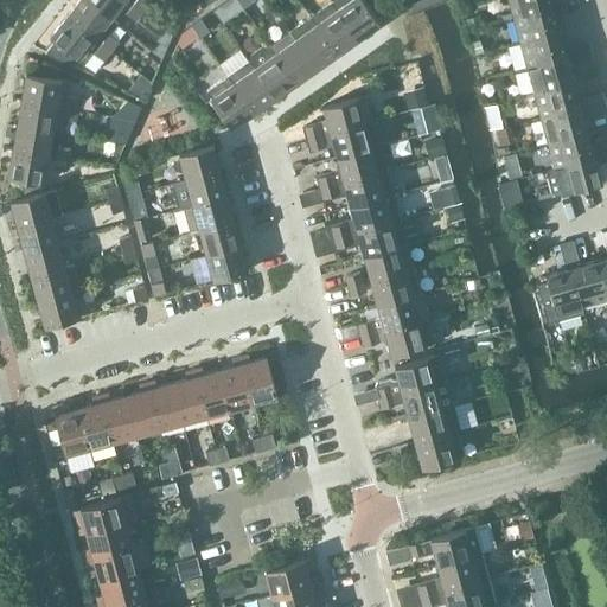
[(78,0),(66,16),(95,38),(112,51),(119,42),(109,34),(117,24),(110,18),(88,0),(78,0)]
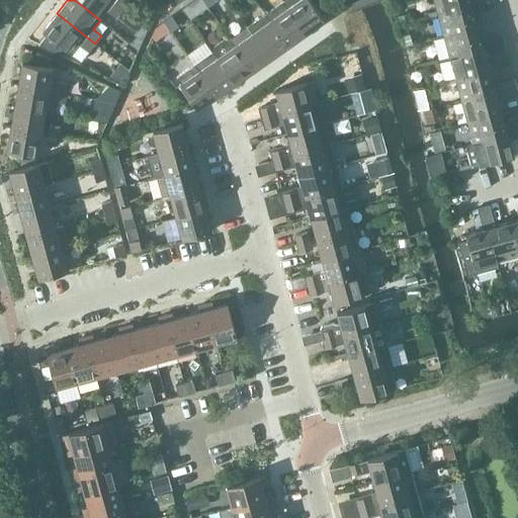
[(75,0),(94,15),(101,6),(115,17),(122,9),(109,0),(75,0)]
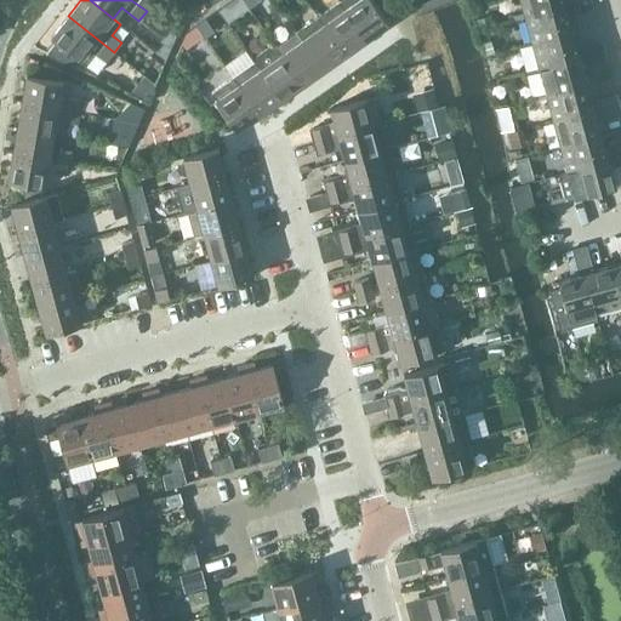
[(131,0),(147,11),(154,1),(152,0),(131,0)]
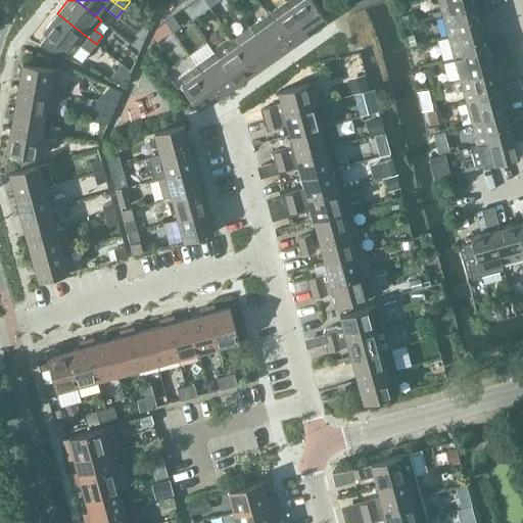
[(203,0),(195,0),(203,10),(208,7),(207,5),(203,0)]
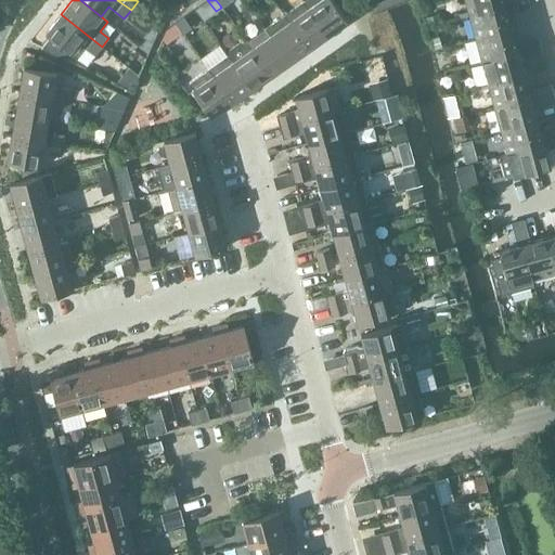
[(347,22),(332,0),(306,0),(304,2),(327,36),(347,22)]
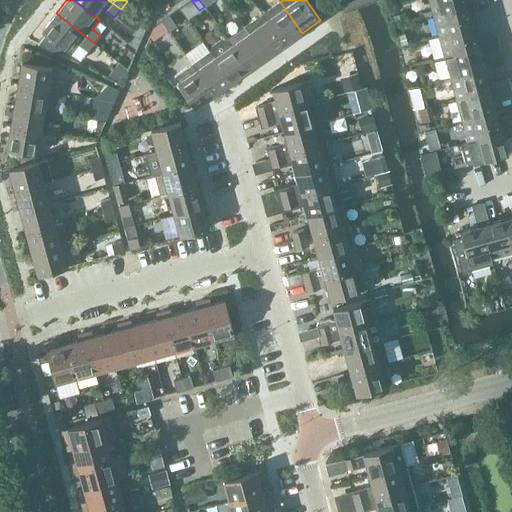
[(429,0),(432,9),(433,14),(467,5),(465,1),(465,0),(429,0)]
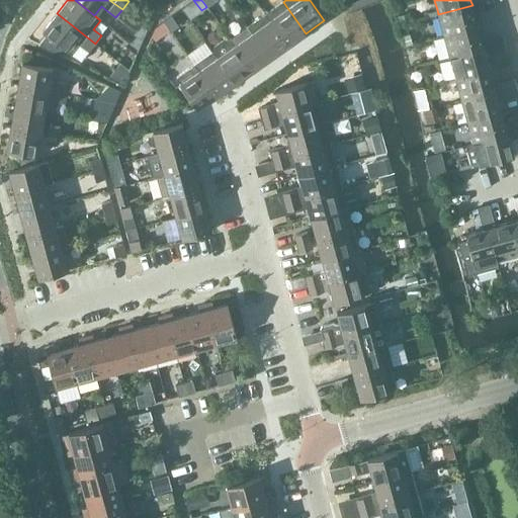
[(438,14),(445,36),(479,27),(473,10),(484,7),(482,0),(475,0),(470,1),(472,5),(438,14)]
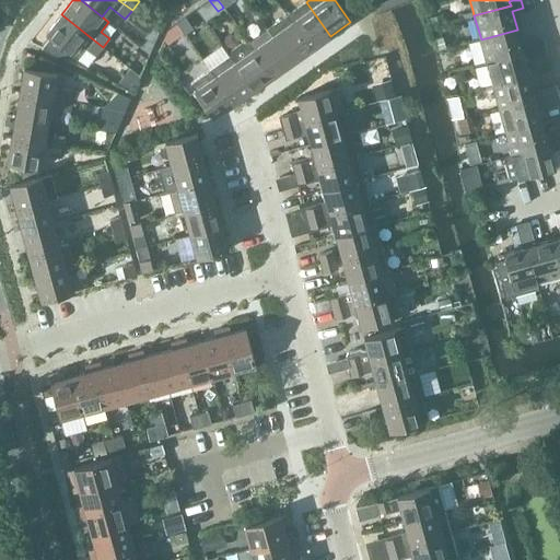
[(311,50),(330,36),(306,2),(287,16),(311,50)]
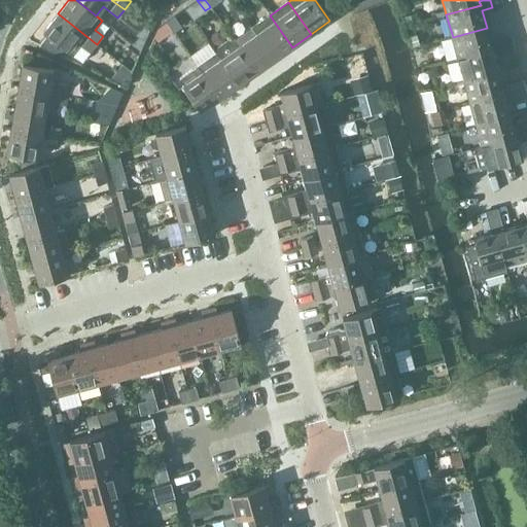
[(117,20),(125,26),(132,16),(125,10),(117,20)]
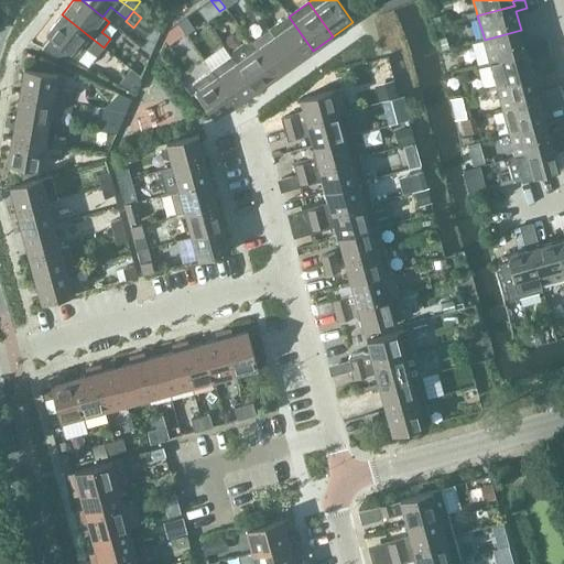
[(79,61),(87,50),(96,56),(104,47),(88,35),(62,14),(46,34),(51,38),(73,55),(79,61)]
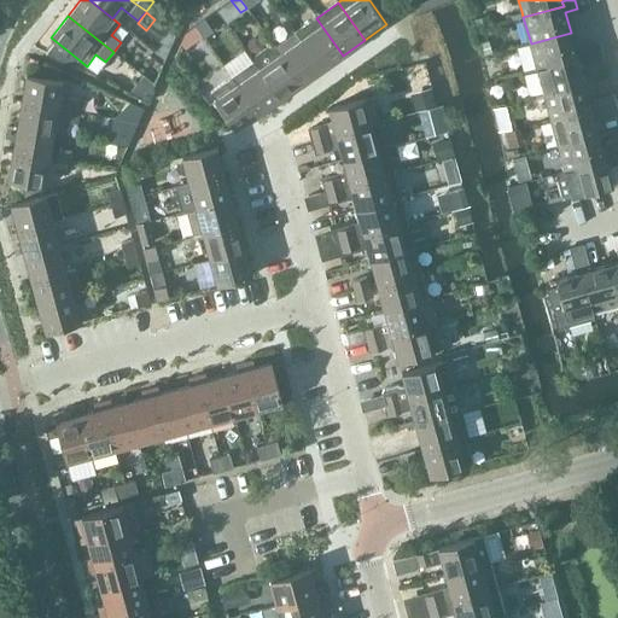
[(488,16),(474,21),(476,28),(490,24),(488,16)]
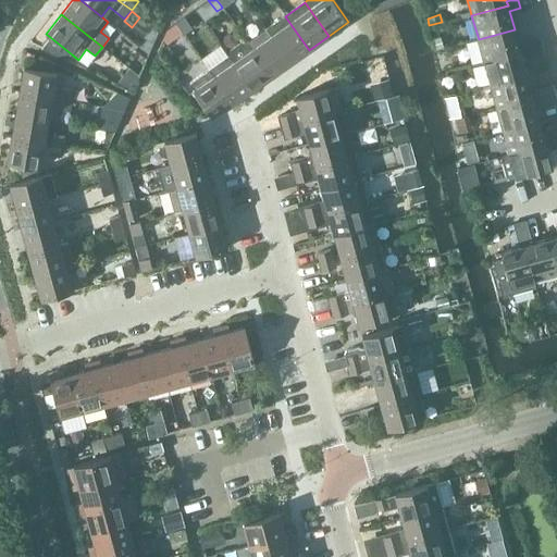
[(175,23),(183,34),(192,27),(185,16),(175,23)]
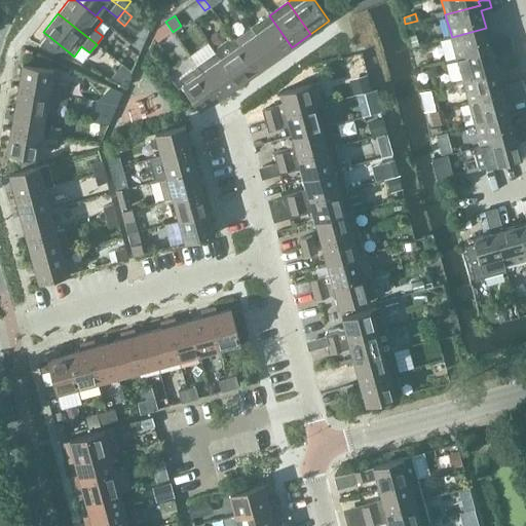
[(273,60),(292,47),(269,15),(251,29),(273,60)]
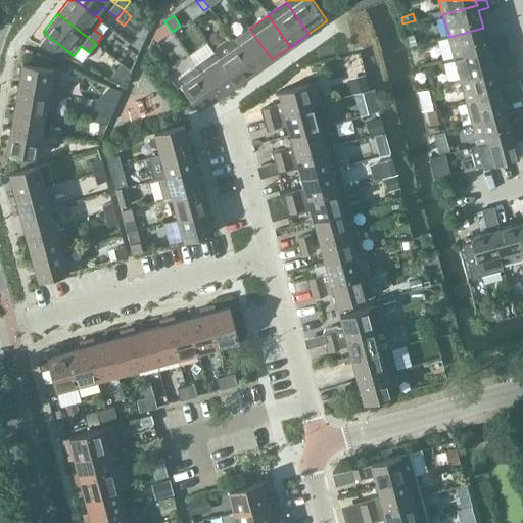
[(172,32),(164,21),(156,28),(162,38),(172,32)]
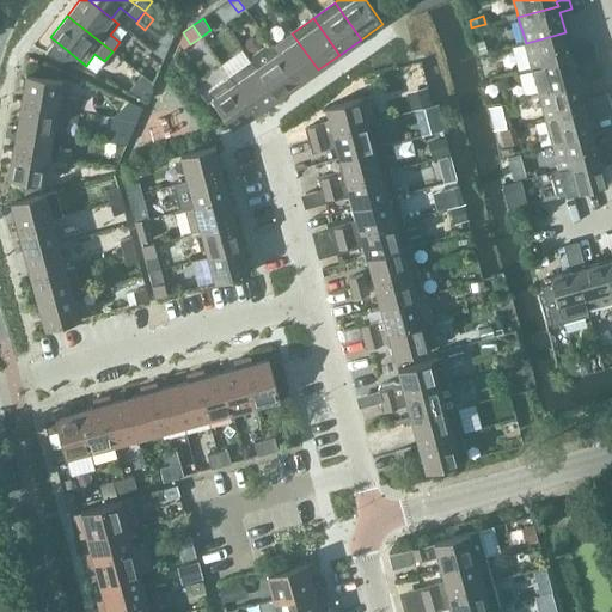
[(167,30),(158,41),(161,43),(169,49),(169,48),(173,36),(167,30)]
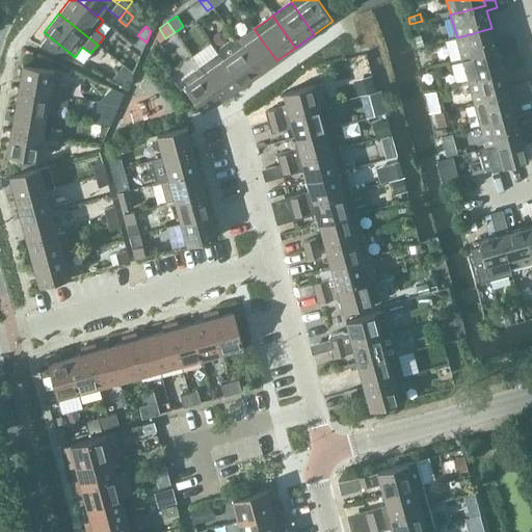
[(498,50),(496,45),(491,28),(457,37),(463,59),(498,50)]
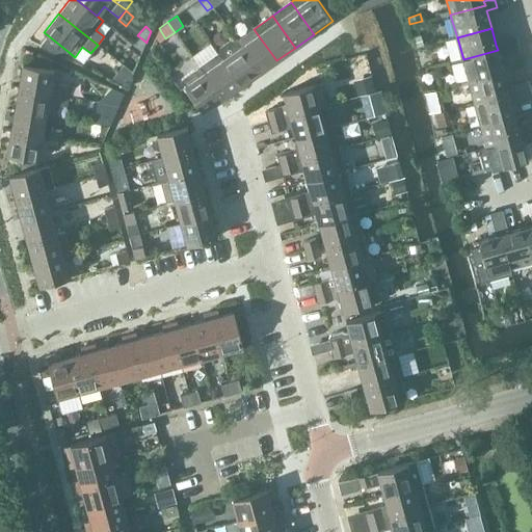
[(259,74),(276,60),(254,29),(236,42),(259,74)]
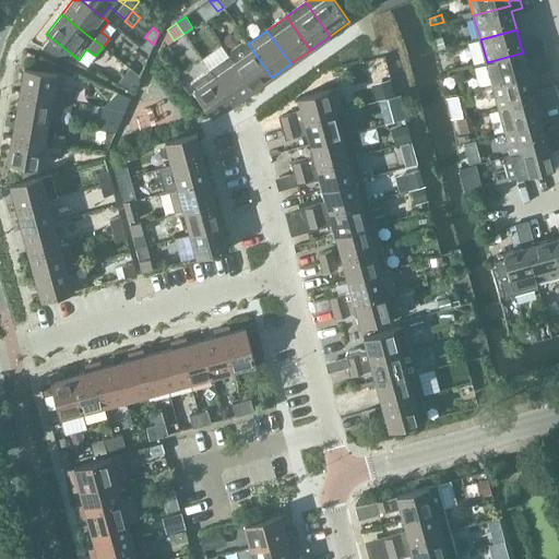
[(50,37),(42,49),(67,61),(72,55),(50,37)]
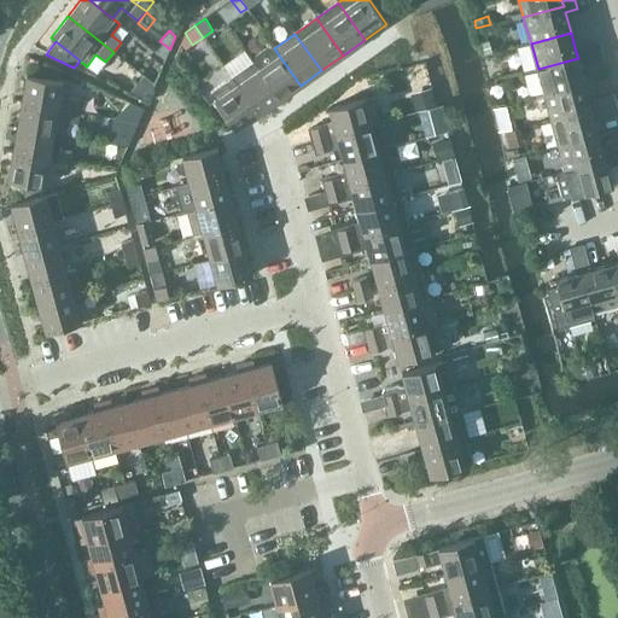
[(489,41),(481,44),(484,56),(491,53),(489,41)]
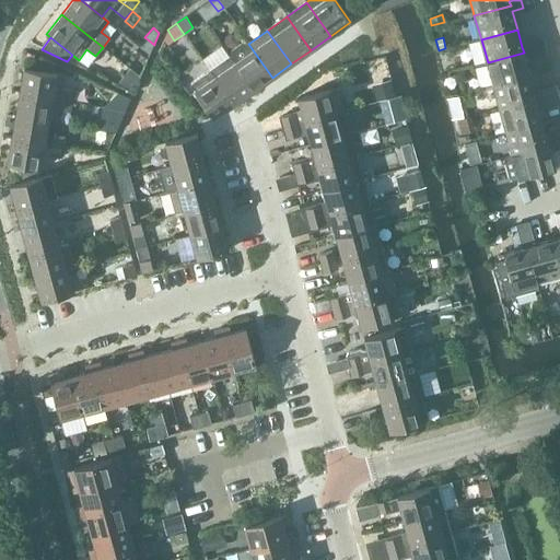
[(536,54),(547,50),(548,50),(545,42),(534,45),(536,54)]
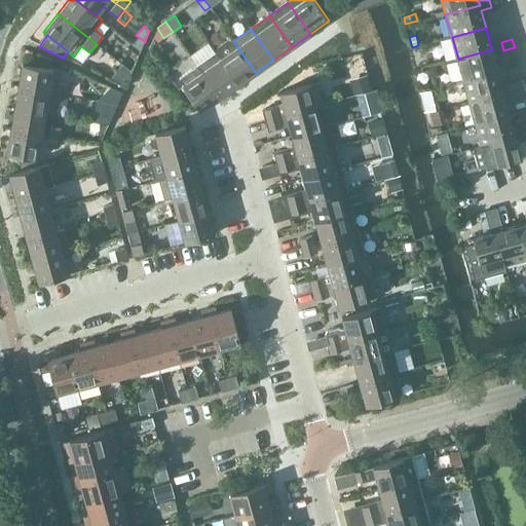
[(227,40),(217,47),(216,53),(215,53),(237,85),(256,73),(233,41),(232,41),(227,40)]
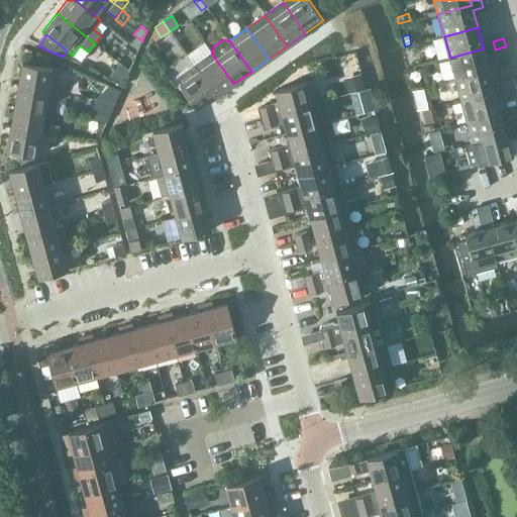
[(450,58),(456,79),(490,70),(485,53),(495,49),(493,41),(482,43),(484,48),(450,58)]
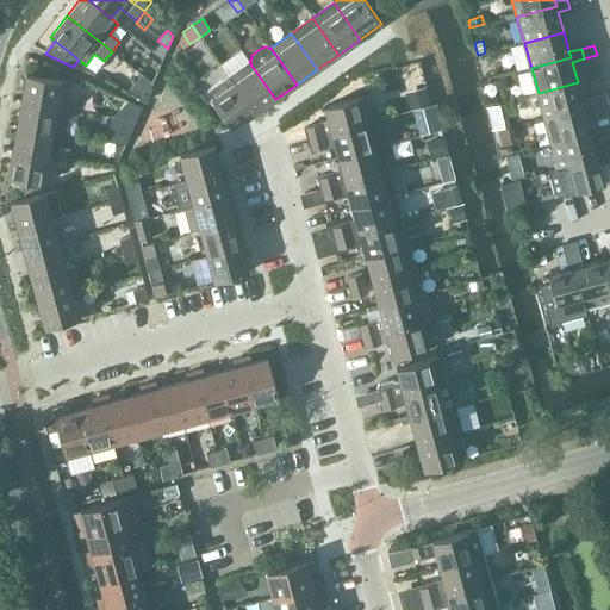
[(43,62),(39,76),(58,80),(60,70),(60,69),(43,62)]
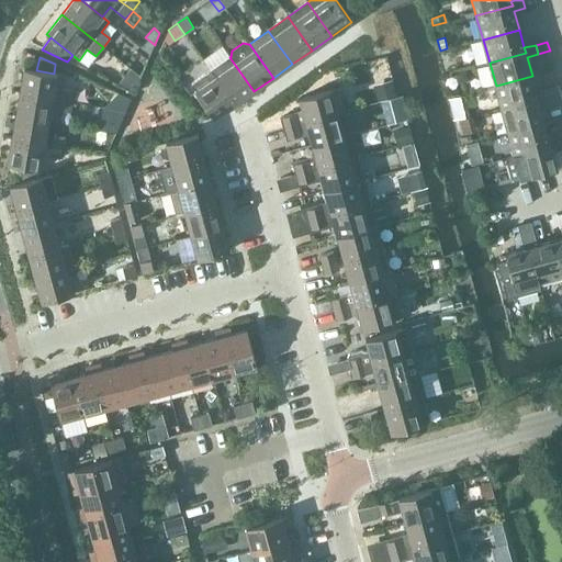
[(229,57),(211,70),(235,104),(254,91),(229,57)]
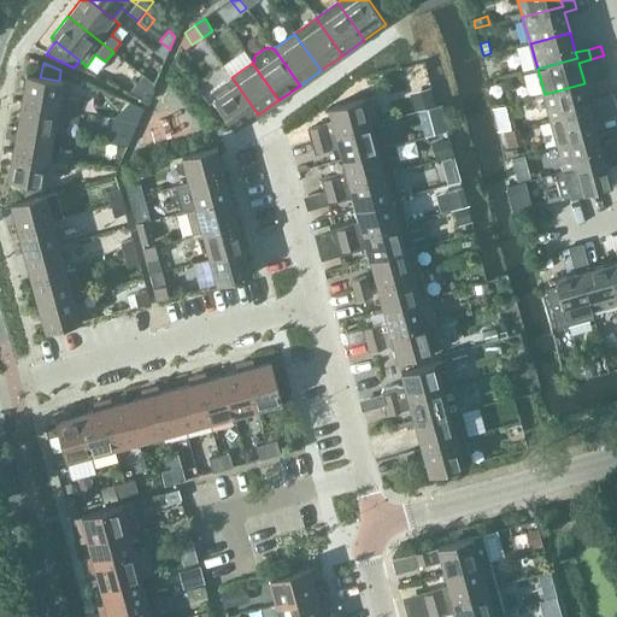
[(25,75),(22,101),(78,112),(81,100),(68,98),(71,83),(62,82),(63,81),(59,81),(40,77),(25,75)]
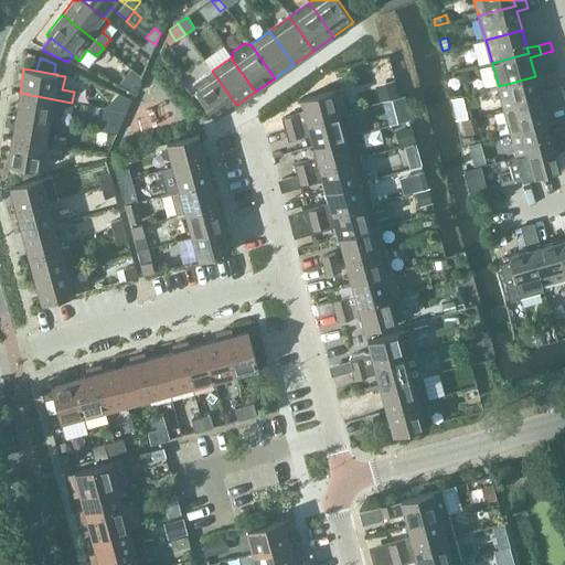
[(131,70),(118,85),(135,93),(141,77),(131,70)]
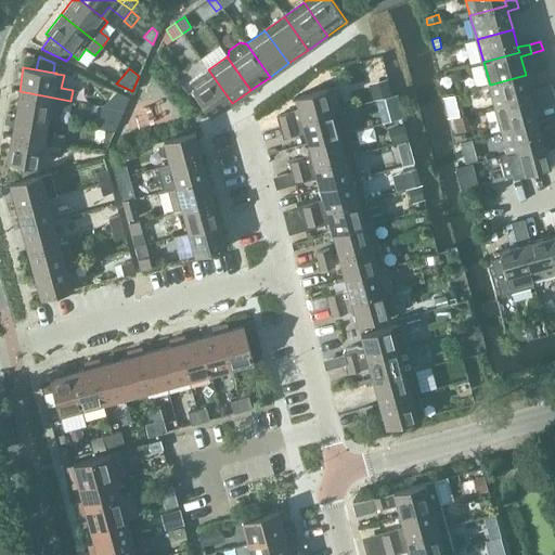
[(208,69),(189,84),(193,90),(192,91),(211,118),(232,103),(208,69)]
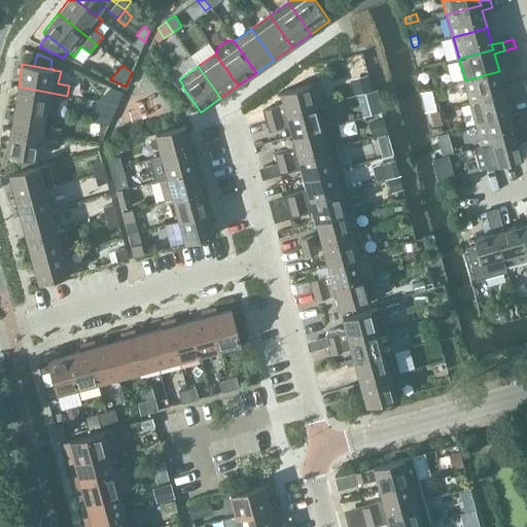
[(465,80),(471,102),(505,93),(504,89),(499,71),(465,80)]
